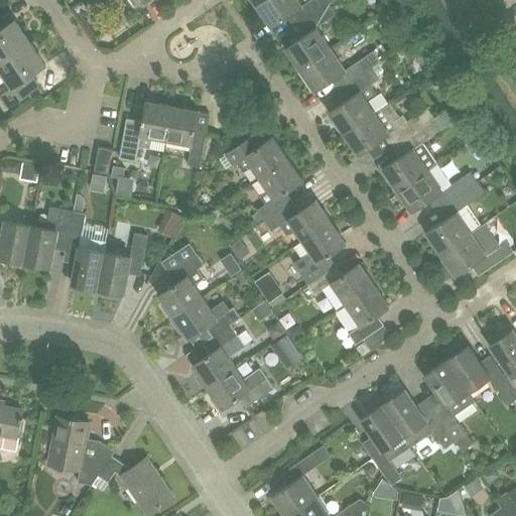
[(297,0),(262,0),(256,5),(270,27),(287,17),(293,26),(331,0),(309,0),(301,5),(297,0)]
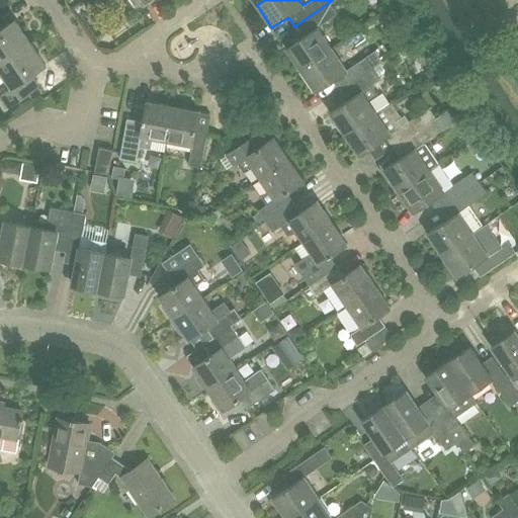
[(301,36),(285,48),(300,69),(322,55),(332,48),(318,25),(336,13),(330,3),(334,0),(332,0),(294,26),(301,36)]
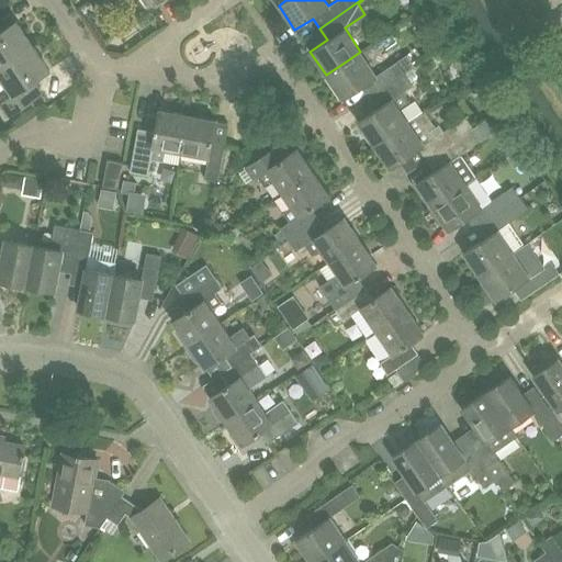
[(0,67),(33,45),(15,21),(0,31),(0,67)]
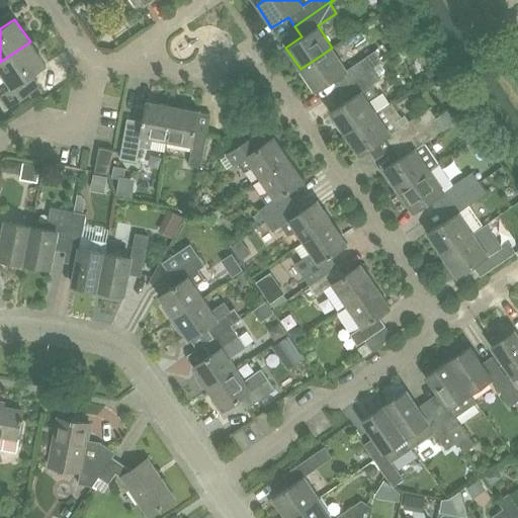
[(0,62),(0,70),(5,79),(0,82),(0,95),(7,106),(38,85),(31,74),(46,65),(30,41),(0,62)]
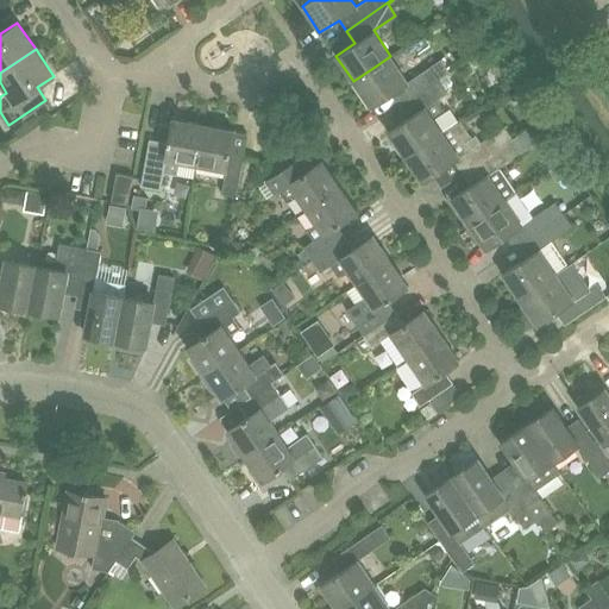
[(378,64),(353,81),(371,108),(390,95),(397,106),(449,71),(439,58),(407,81),(390,56),(378,64)]
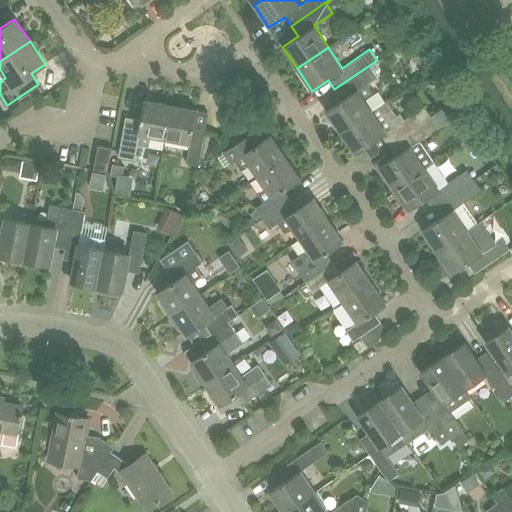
[(341,99),(325,110),(339,131),(371,109),(363,99),(372,93),(365,84),(375,77),(369,67),(377,61),(377,60),(334,89),(341,99)]
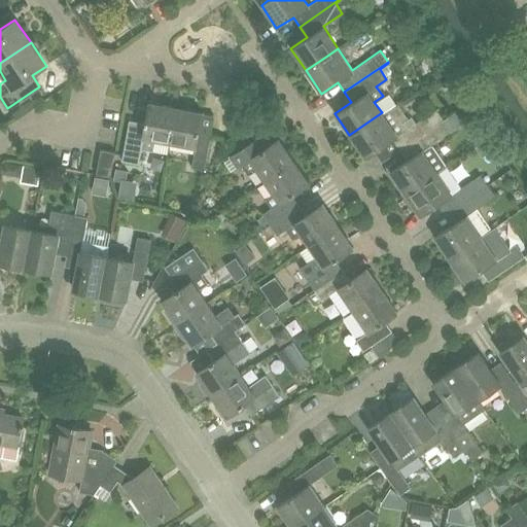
[(143,137),(169,142),(175,107),(148,102),(145,123),(129,119),(121,160),(139,163),(143,137)]
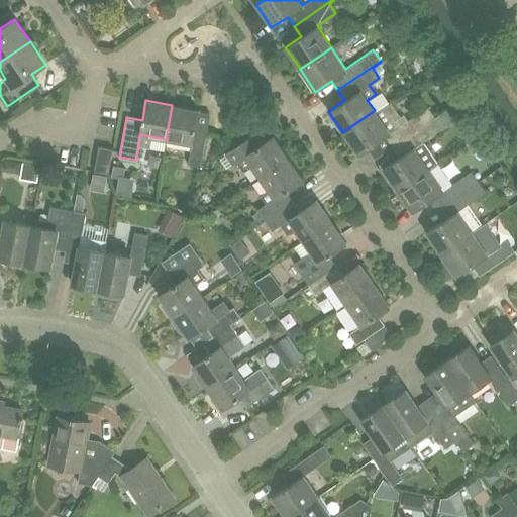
[(375,110),(342,132),(357,156),(367,149),(373,159),(391,146),(434,117),(427,107),(400,125),(397,120),(401,117),(389,101),(375,111),(375,110)]
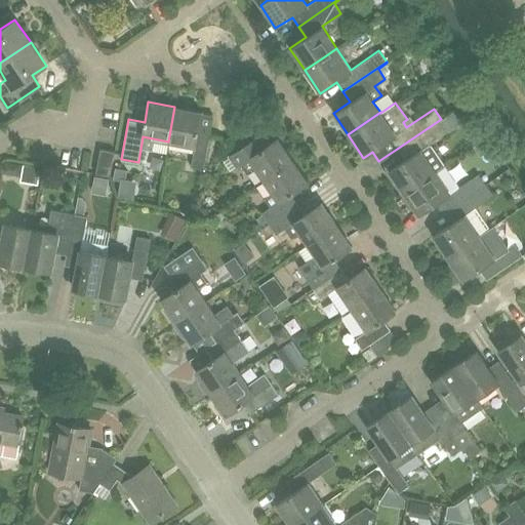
[(17,118),(28,112),(23,105),(12,111),(17,118)]
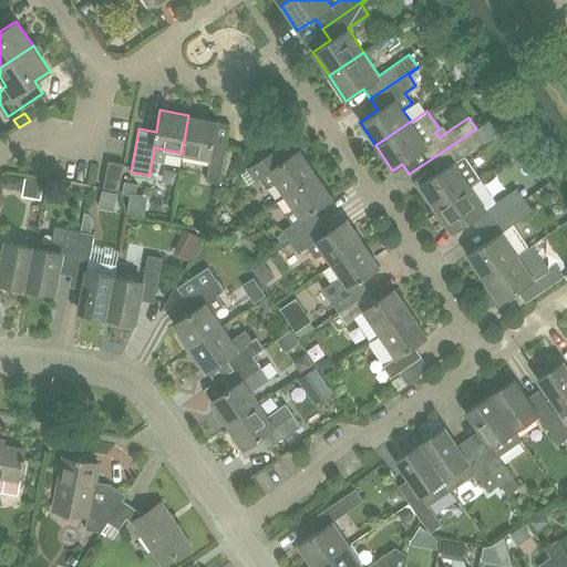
[(182,153),(209,158),(205,179),(219,182),(227,145),(213,143),(217,121),(188,115),(182,153)]
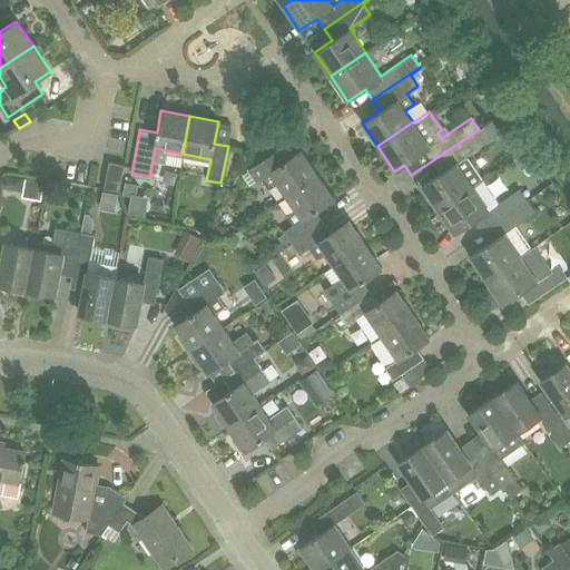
[(439,174),(421,186),(438,209),(464,190),(473,185),(481,179),(465,156),(487,141),(479,129),(431,161),(439,174)]
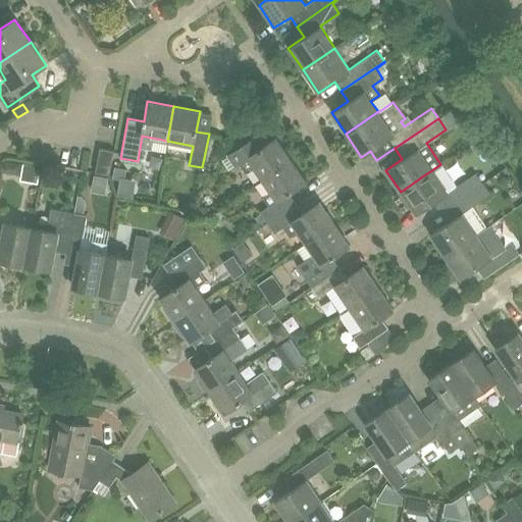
[(241,146),(228,154),(236,165),(247,157),(262,178),(291,158),(275,137),(263,145),(257,135),(255,136),(249,126),(235,137),(241,146)]
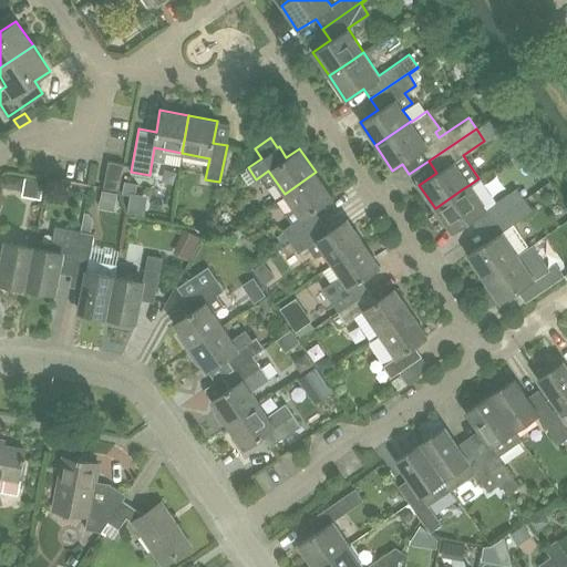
[(107,160),(103,187),(119,191),(124,163),(107,160)]
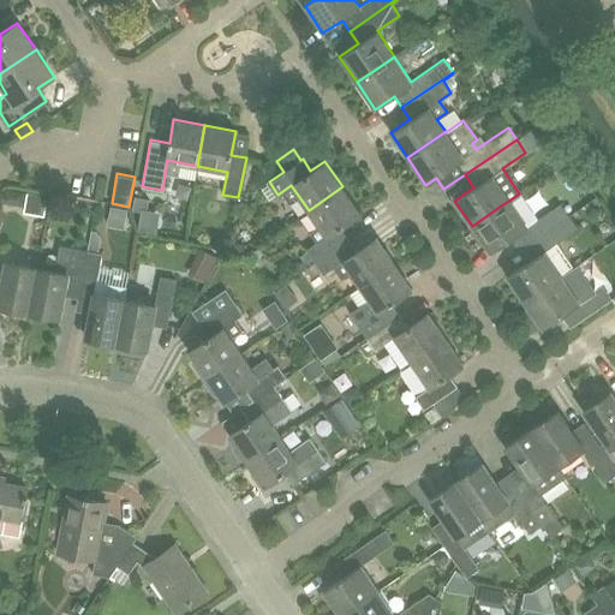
[(316,243),(306,249),(308,252),(315,262),(348,239),(341,227),(360,213),(342,186),(309,210),(320,226),(310,233),(316,243)]
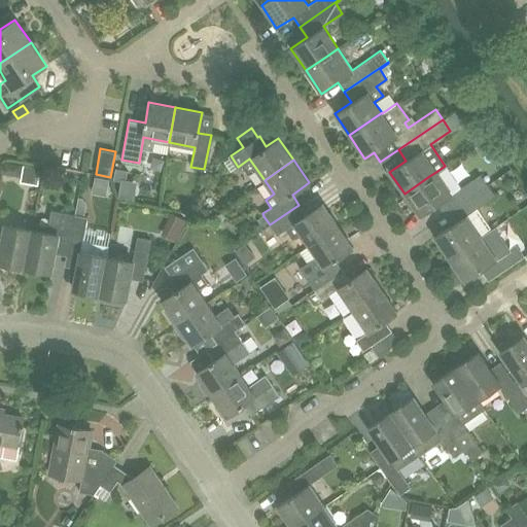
[(3,174),(19,177),(20,167),(4,165),(3,174)]
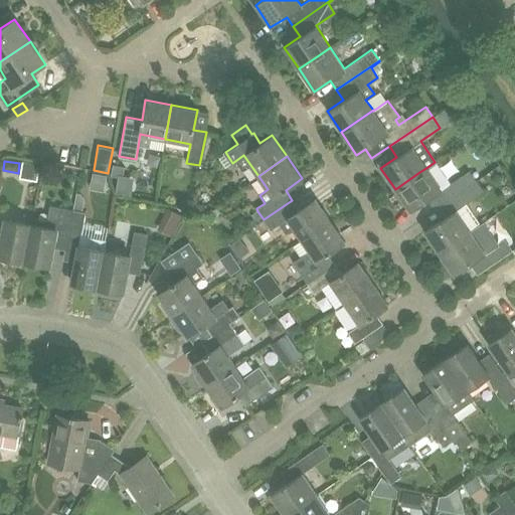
[(41,186),(47,172),(31,165),(25,180),(41,186)]
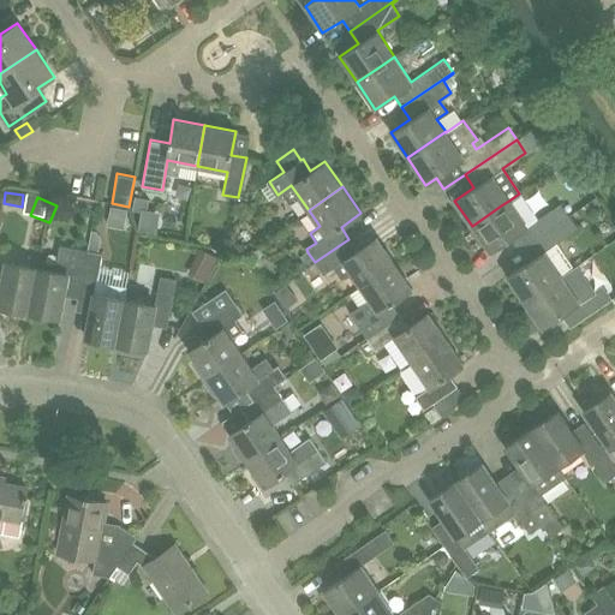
[(147,213),(149,199),(135,197),(132,209),(147,213)]
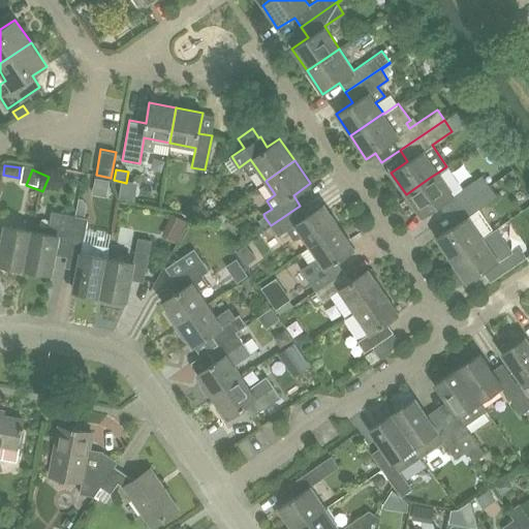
[(431,177),(406,194),(422,217),(438,206),(445,216),(489,185),(481,175),(454,193),(439,172),(431,177)]
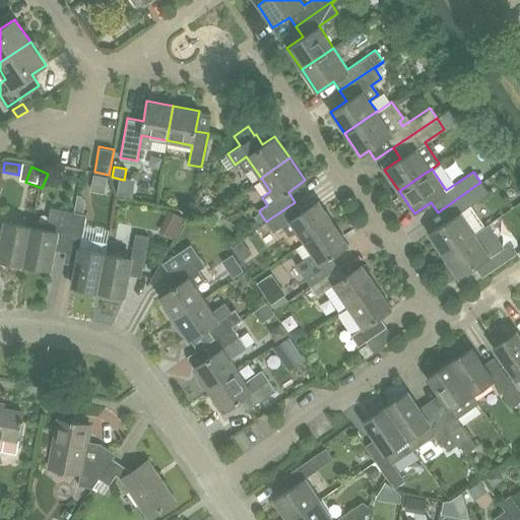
[(107,177),(94,175),(92,184),(105,186),(107,177)]
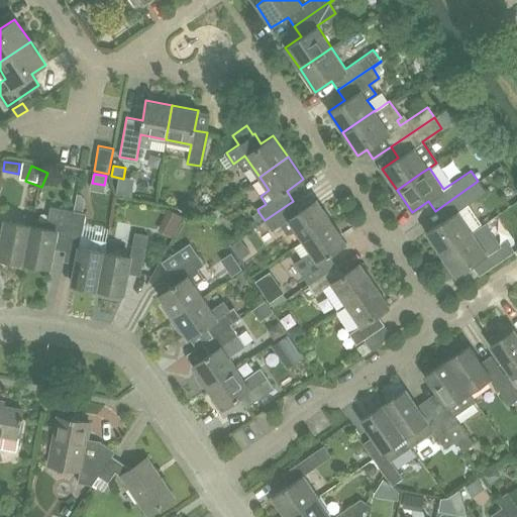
[(441,221),(425,232),(439,253),(472,231),(457,210),(486,192),(478,181),(435,211),(441,221)]
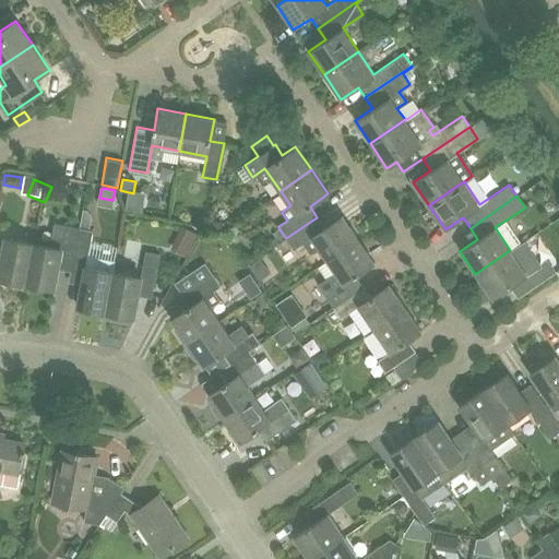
[(355,217),(367,209),(358,197),(346,205),(355,217)]
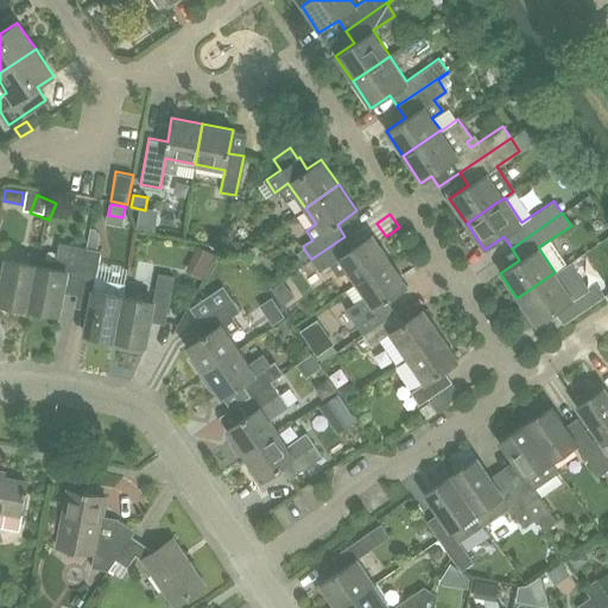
[(344,236),(311,259),(318,268),(318,270),(320,270),(328,264),(337,278),(348,271),(356,283),(390,259),(372,234),(353,247),(344,236)]
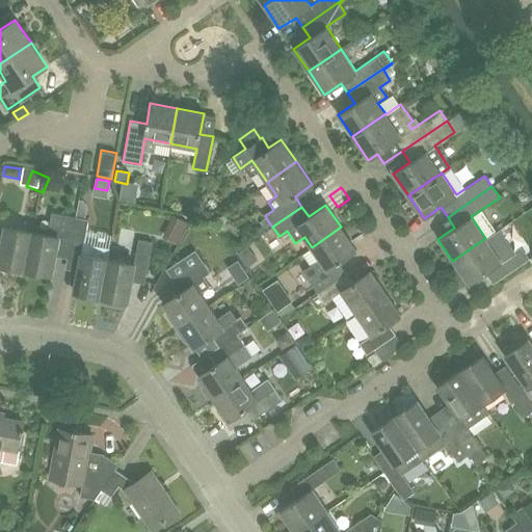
[(31,231),(24,269),(51,274),(54,257),(67,259),(75,217),(51,212),(47,234),(31,231)]
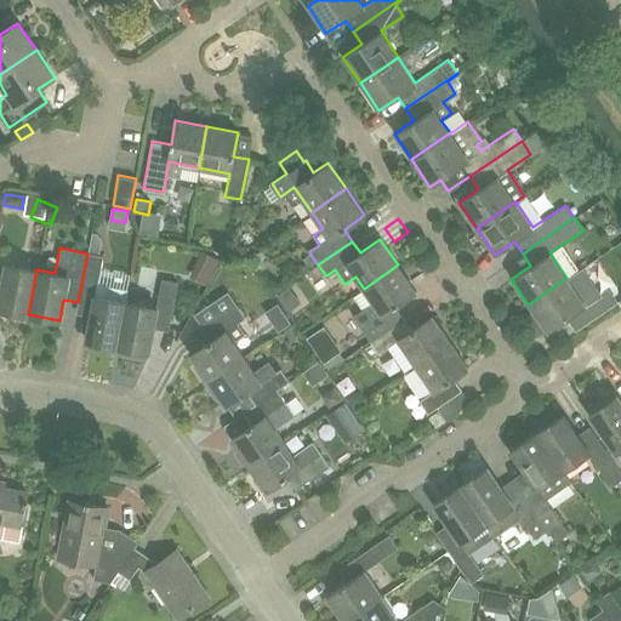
[(266,267),(261,261),(265,258),(261,252),(251,260),(258,272),(266,267)]
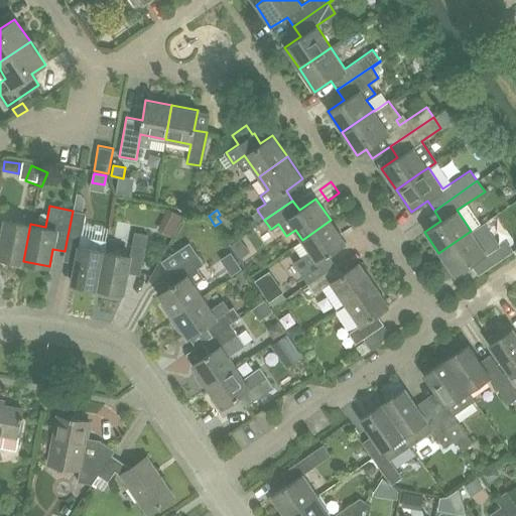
[(73,211),(65,251),(77,253),(72,282),(98,287),(105,251),(106,242),(81,237),(86,213),(73,211)]
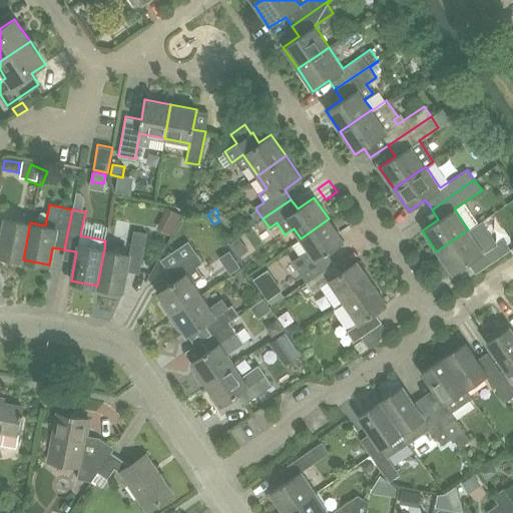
[(162,221),(174,228),(181,216),(169,209),(162,221)]
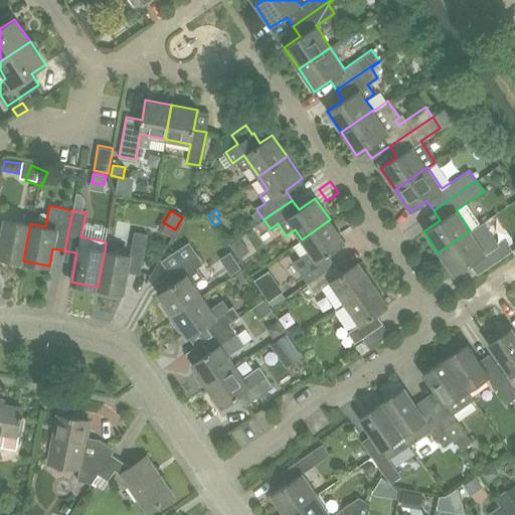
[(0,242),(0,255),(23,261),(30,223),(4,218),(0,242)]
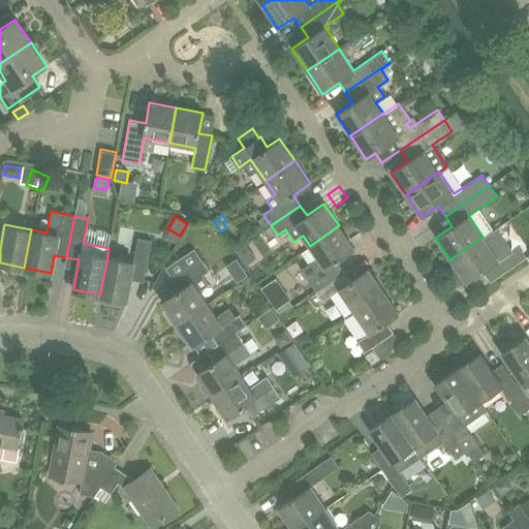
[(268,239),(277,234),(271,225),(262,231),(268,239)]
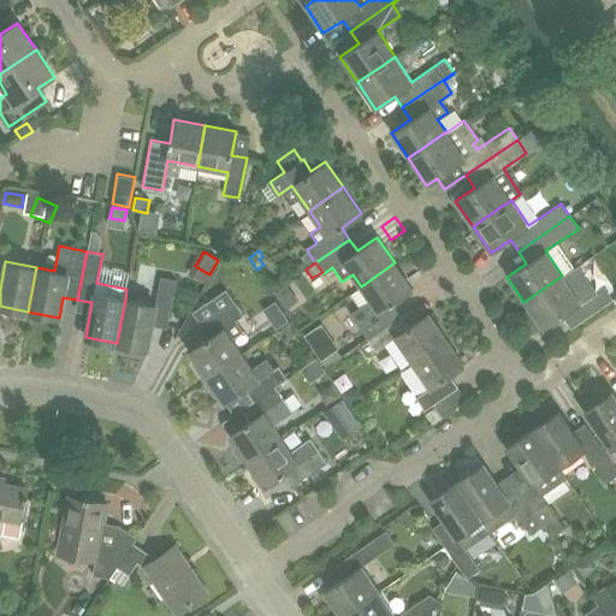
[(371,301),(350,314),(366,337),(400,314),(392,303),(413,290),(395,262),(361,286),(371,301)]
